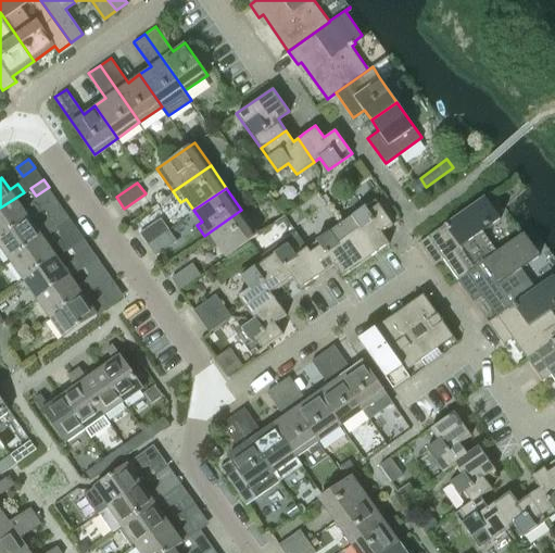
[(24,192),(0,208),(0,237),(37,211),(32,203),(23,209),(16,198),(24,192)]
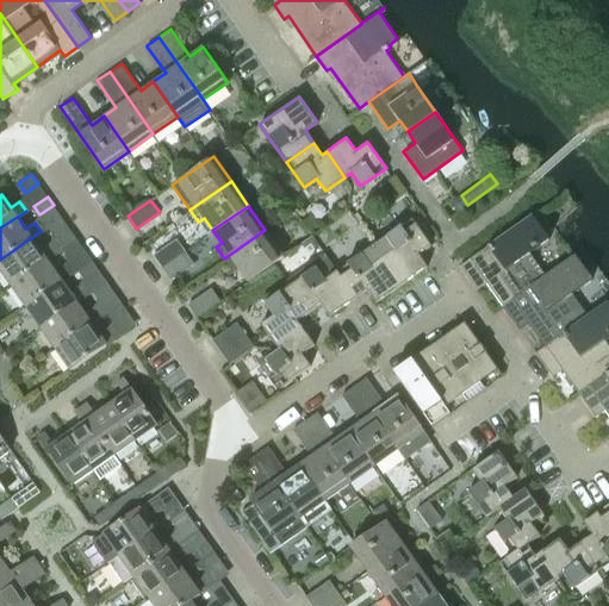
[(482,274),(503,305),(546,275),(545,274),(529,251),(548,238),(532,213),(459,264),(470,279),(472,280),(473,280),(482,274)]
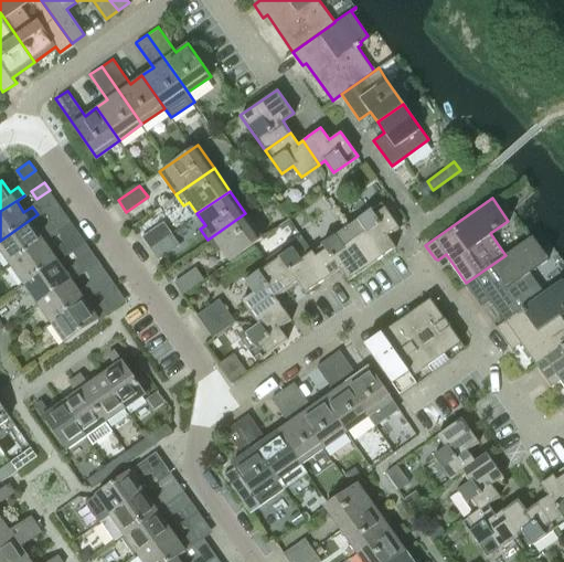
[(51,219),(63,209),(57,201),(45,210),(51,219)]
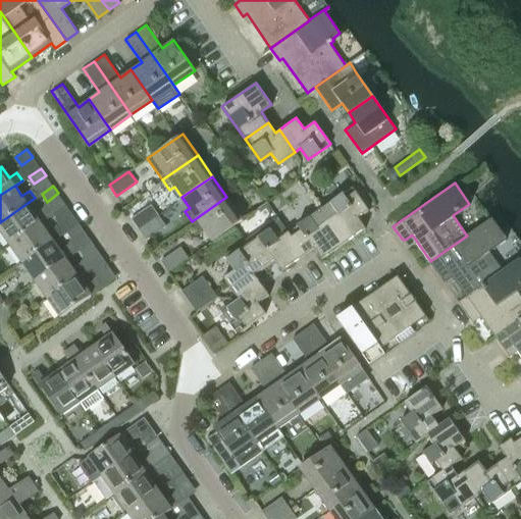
[(320,208),(344,243),(365,227),(358,216),(369,209),(353,186),(320,208)]
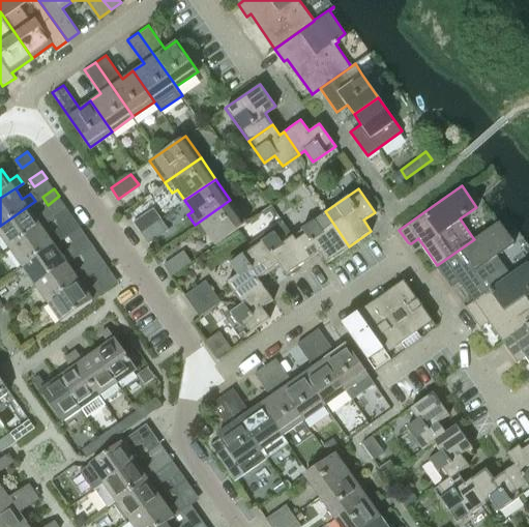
[(245,222),(230,200),(195,225),(202,236),(207,232),(215,243),(245,222)]
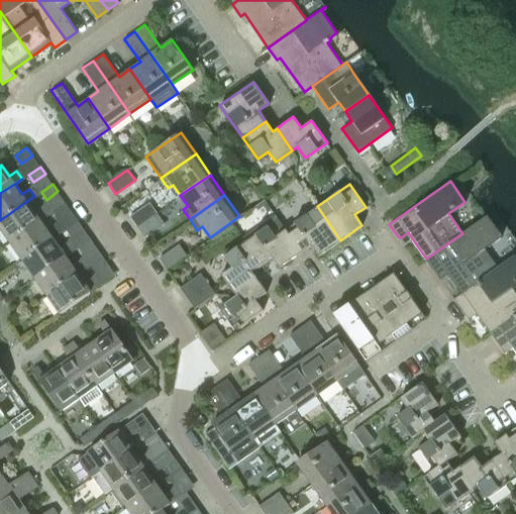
[(35,197),(34,197),(34,196),(0,220),(0,226),(9,240),(47,214),(41,206),(34,211),(28,202),(35,197)]
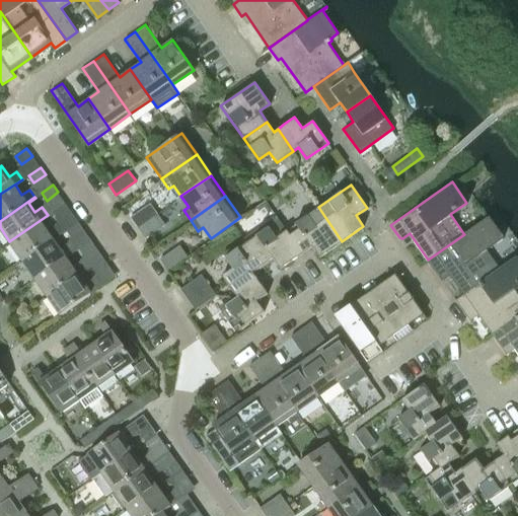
[(130,216),(138,226),(157,213),(150,202),(130,216)]
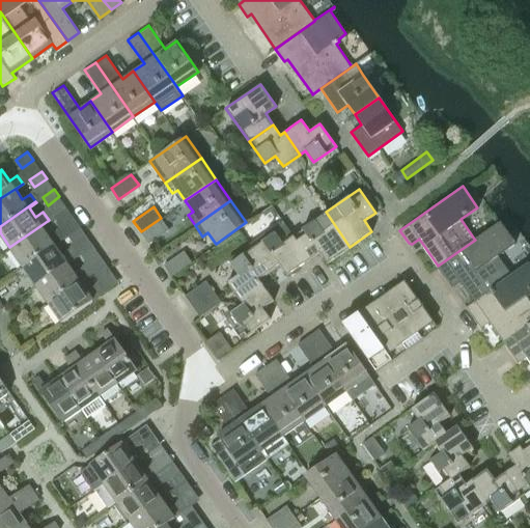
[(60,223),(73,215),(67,207),(55,216),(60,223)]
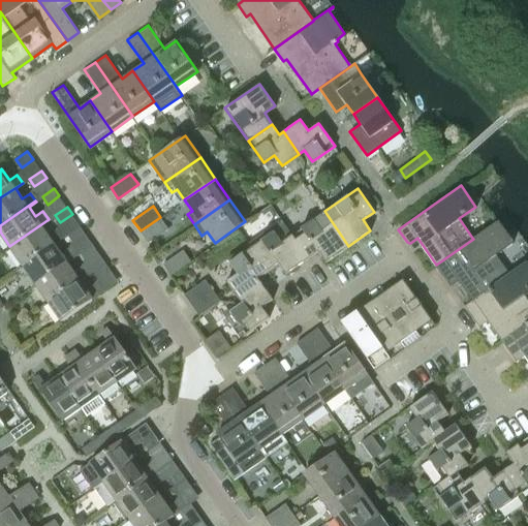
[(348,246),(324,211),(291,235),(308,257),(318,250),(325,261),(348,246)]
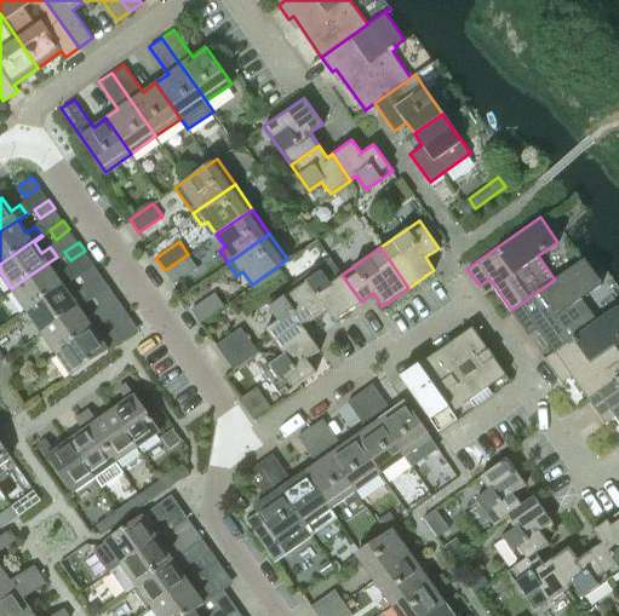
[(198,266),(188,254),(165,270),(173,283),(198,266)]
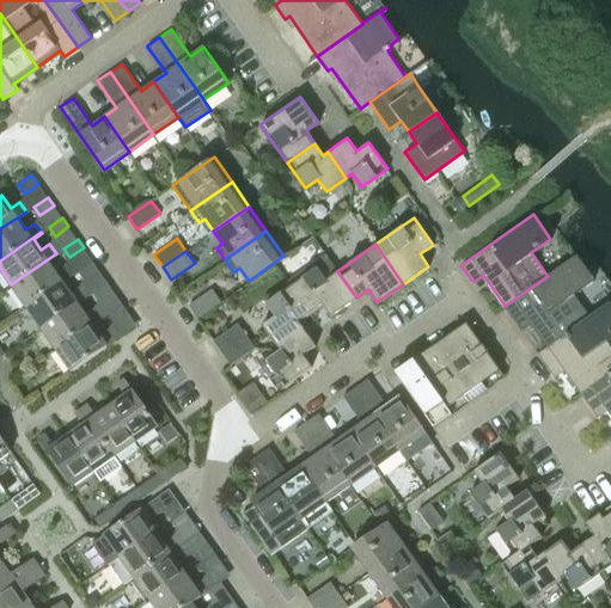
[(56,255),(56,253),(11,284),(26,306),(71,275),(65,265),(55,271),(48,260),(56,255)]
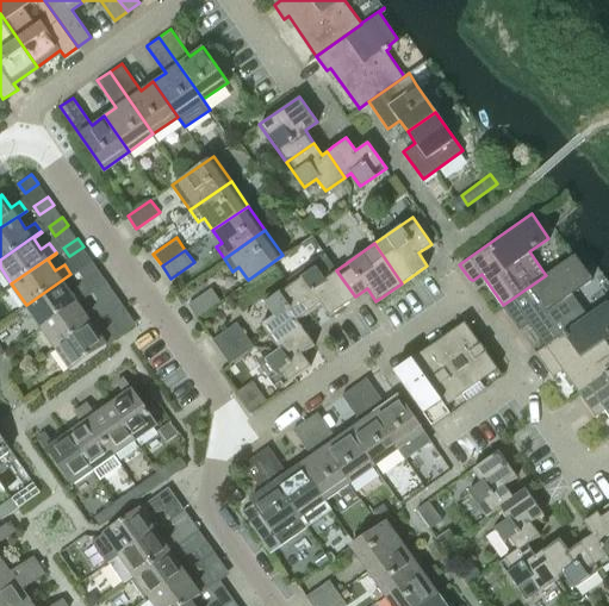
[(324,252),(287,280),(309,311),(321,303),(330,314),(355,297),(336,270),(324,252)]
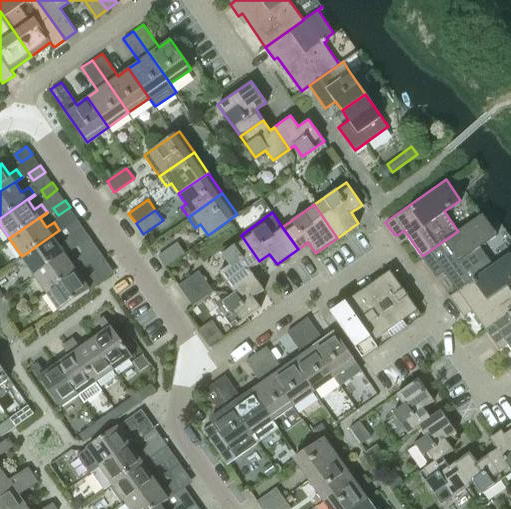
[(432,268),(433,268),(439,264),(457,289),(493,264),(493,263),(480,245),(496,233),(482,213),(457,230),(458,231),(422,256),(430,268),(431,268),(432,268)]
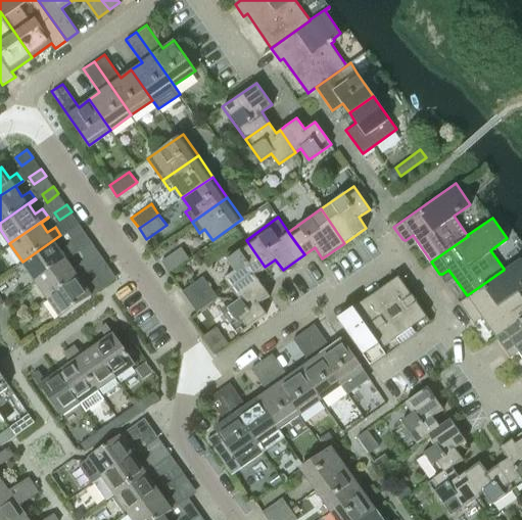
[(73,238),(84,230),(79,223),(67,231),(73,238)]
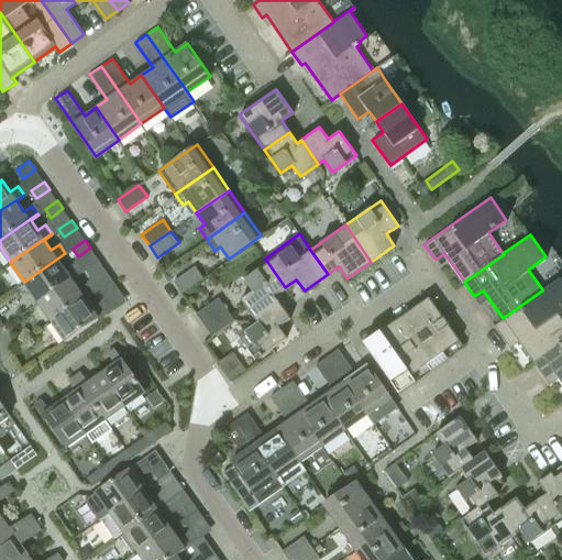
[(65,253),(24,282),(37,302),(79,272),(73,263),(65,270),(57,259),(65,253)]
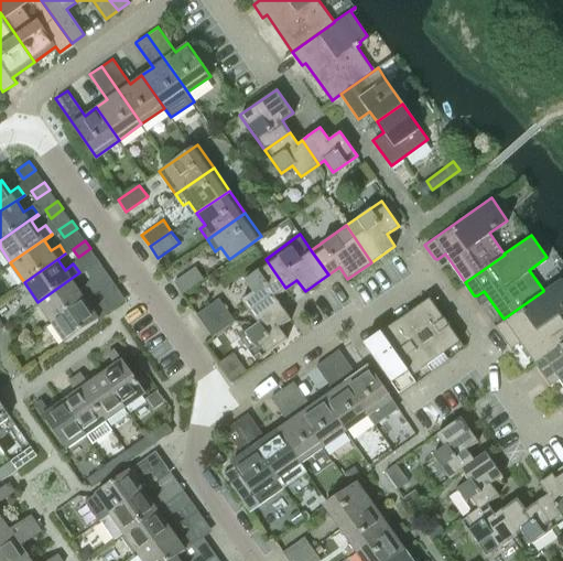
[(86,268),(91,277),(105,267),(98,259),(86,268)]
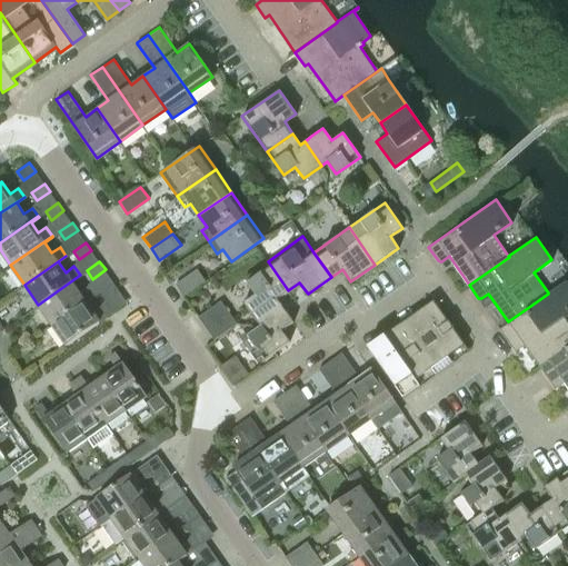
[(257,320),(280,303),(277,298),(288,290),(268,261),(243,278),(255,294),(243,301),(257,320)]
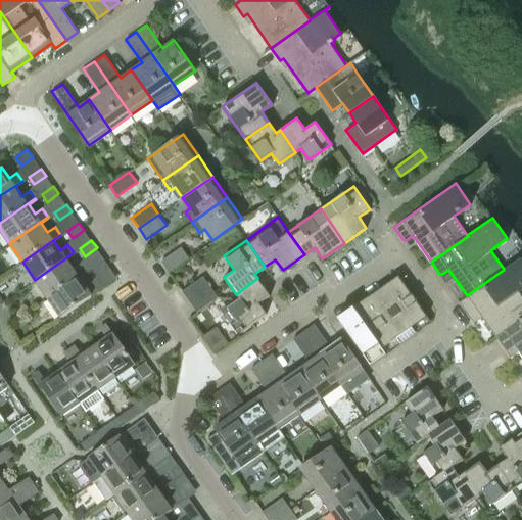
[(169,271),(189,256),(181,245),(161,260),(169,271)]
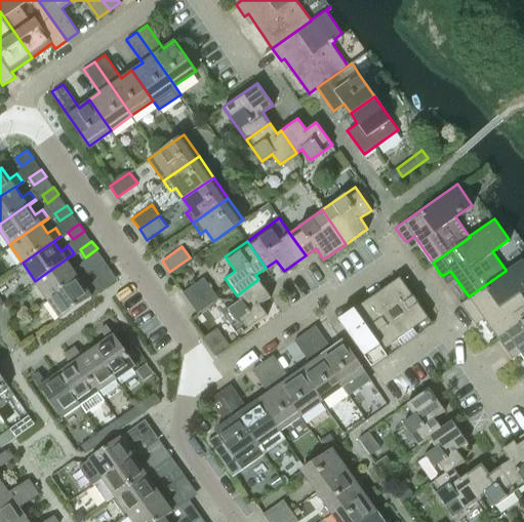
[(74,254),(74,253),(35,281),(48,298),(86,272),(80,264),(73,269),(67,259),(74,254)]
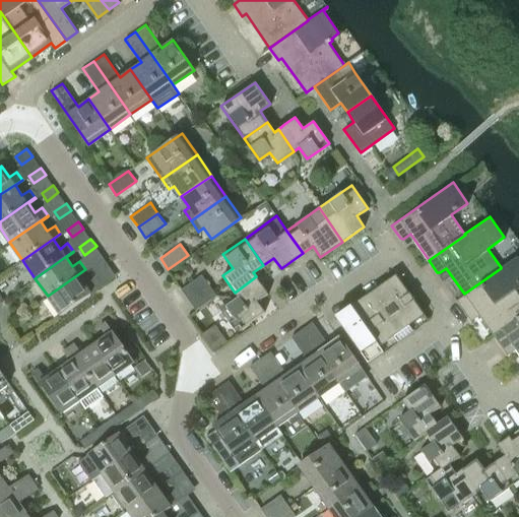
[(456,300),(465,312),(465,313),(466,313),(467,313),(474,308),(493,334),(518,315),(518,293),(515,288),(518,285),(518,258),(517,256),(501,267),(501,268),(464,294),(456,300)]
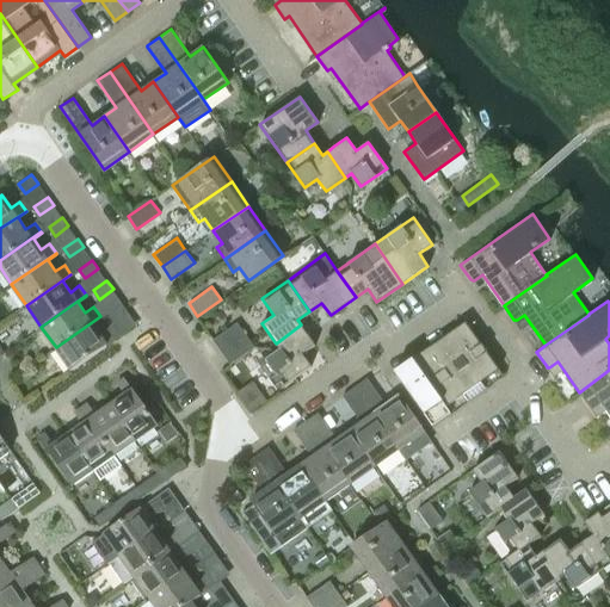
[(108,311),(114,320),(128,310),(122,302),(108,311)]
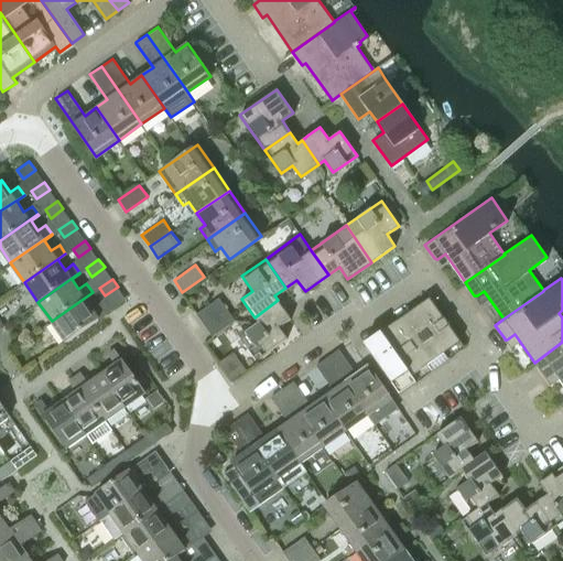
[(93,292),(52,321),(65,342),(107,312),(100,303),(93,309),(85,299),(93,293),(93,292)]
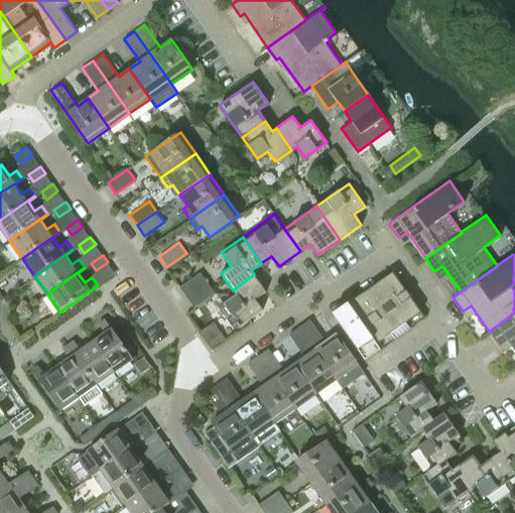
[(179,286),(186,296),(208,282),(201,271),(179,286)]
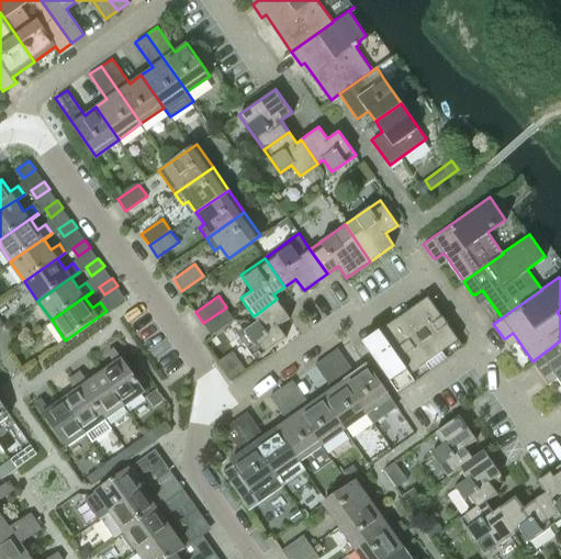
[(412,309),(441,351),(459,339),(428,297),(412,309)]
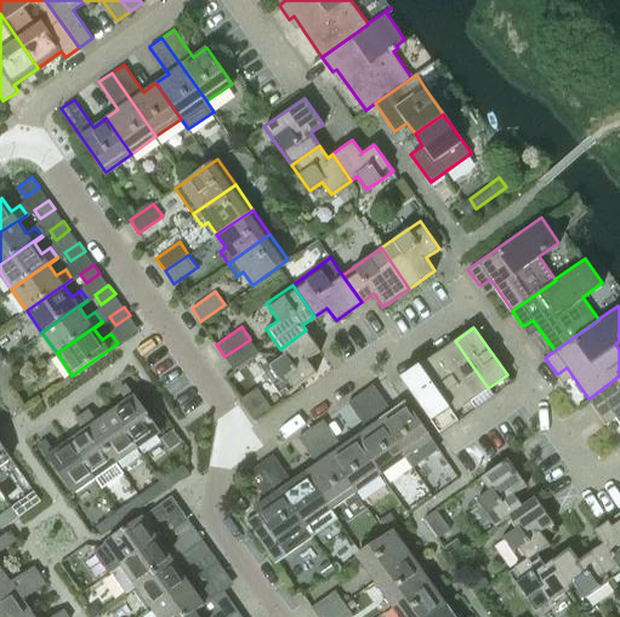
[(306,330),(280,349),(284,354),(269,365),(271,366),(266,369),(283,393),(288,389),(289,390),(316,371),(307,359),(320,350),(306,330)]
